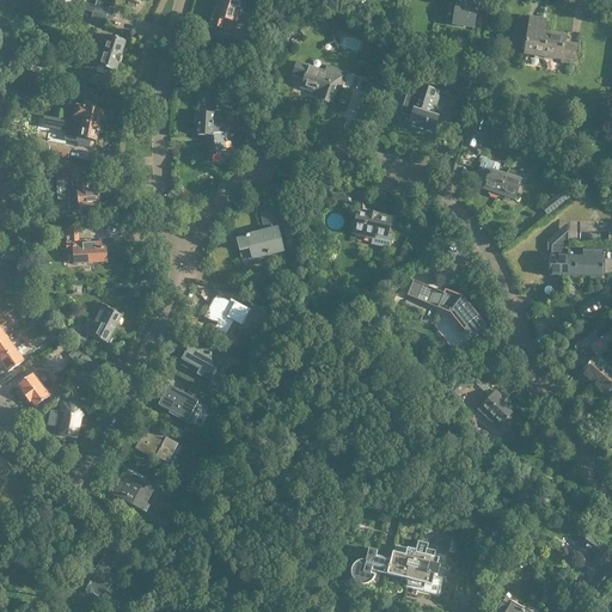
[(81,10),(92,13),(93,13),(106,17),(110,5),(116,6),(117,0),(121,0),(128,2),(128,5),(136,7),(138,5),(139,5),(140,0),(105,0),(105,2),(97,0),(95,6),(84,2),(81,10)]
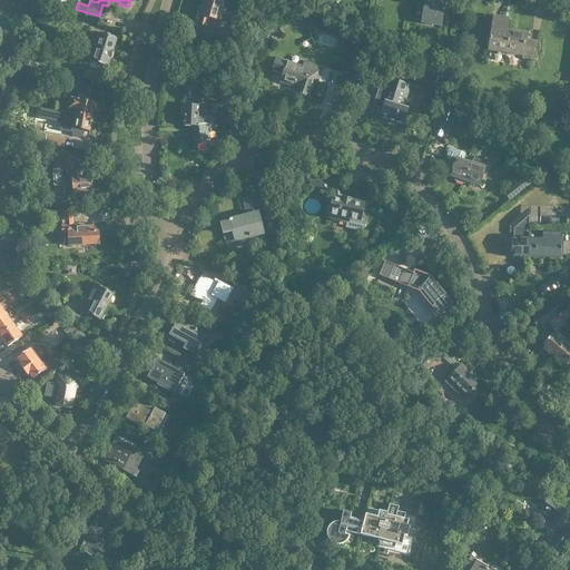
[(203,0),(197,25),(216,30),(220,16),(219,16),(220,12),(229,15),(232,6),(223,3),(224,0),(203,0)]
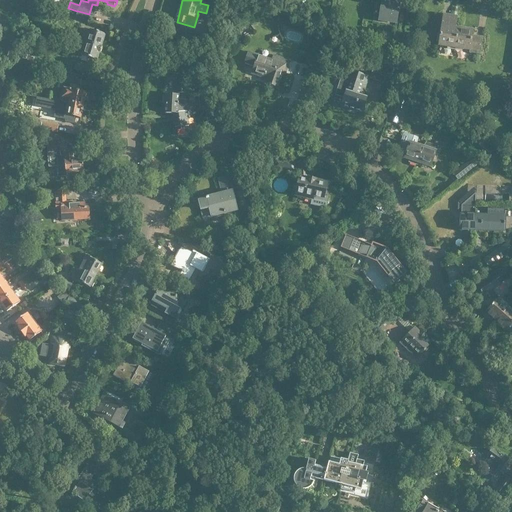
[(381,0),(378,20),(396,23),(399,0),(381,0)]
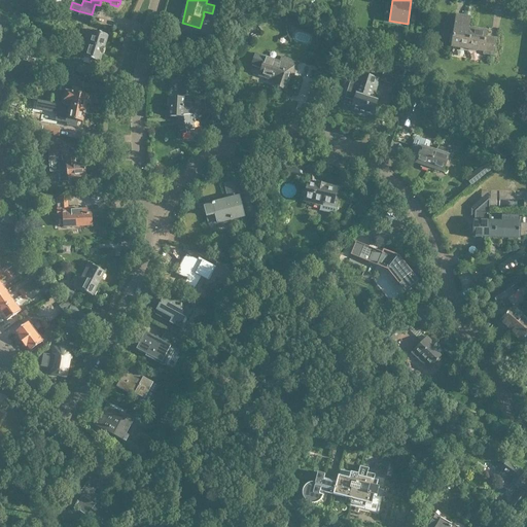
[(90,21),(92,14),(80,11),(79,11),(78,18),(90,21)]
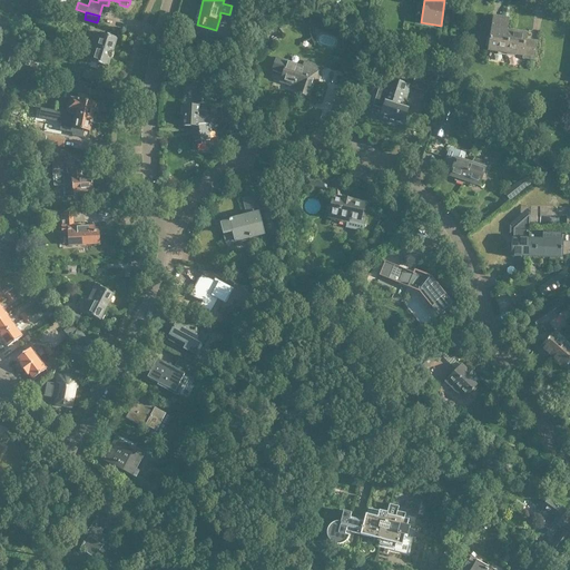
[(488,51),(505,55),(509,32),(507,32),(509,19),(493,18),(488,51)]
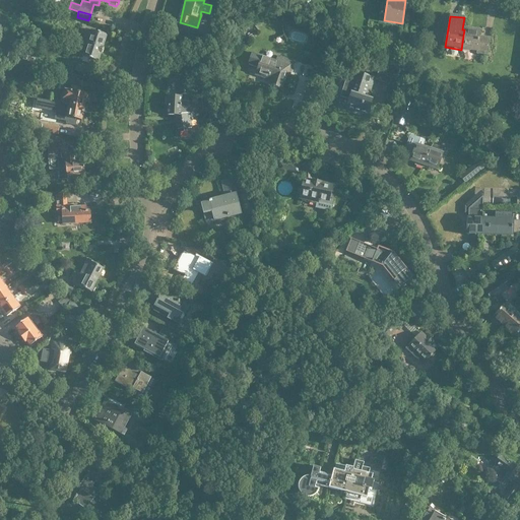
[(82,42),(103,48),(107,36),(101,34),(98,33),(85,29),(82,42)]
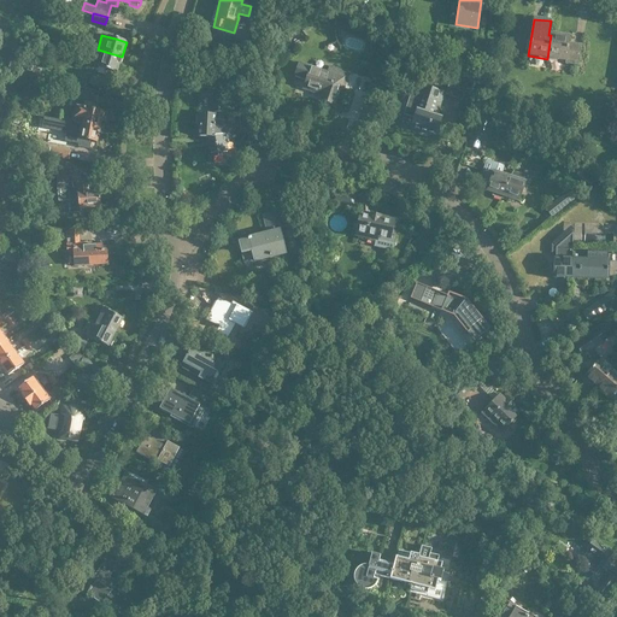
[(569,37),(551,35),(547,59),(565,62),(565,64),(577,66),(579,60),(581,47),(568,46),(569,37)]
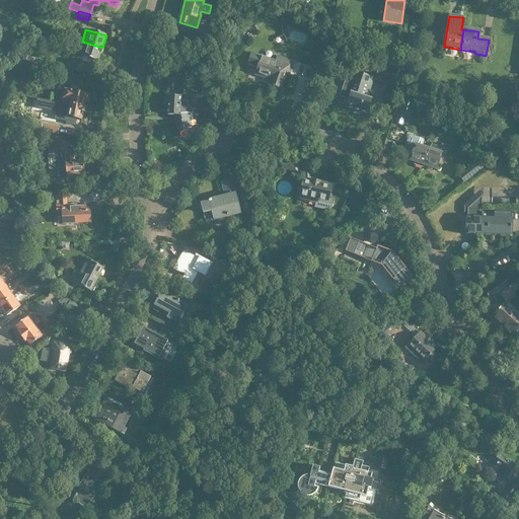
[(101,54),(103,49),(102,48),(82,42),(79,49),(78,54),(83,56),(83,58),(84,58),(83,62),(95,66),(96,62),(98,62),(101,54)]
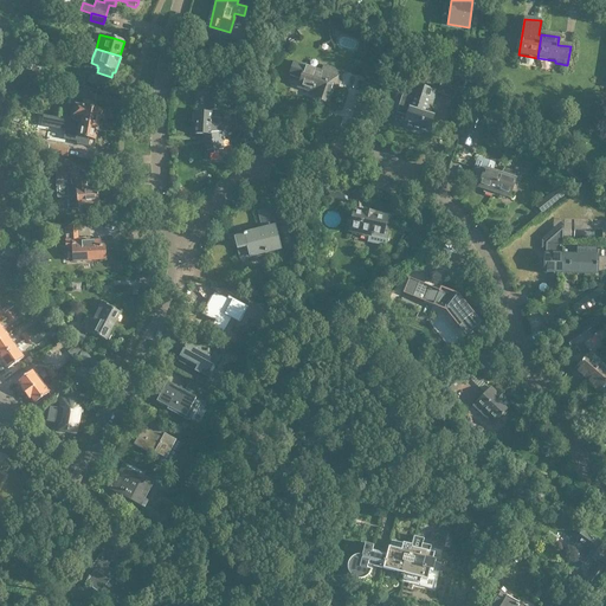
[(24,64),(17,62),(13,72),(19,75),(24,64)]
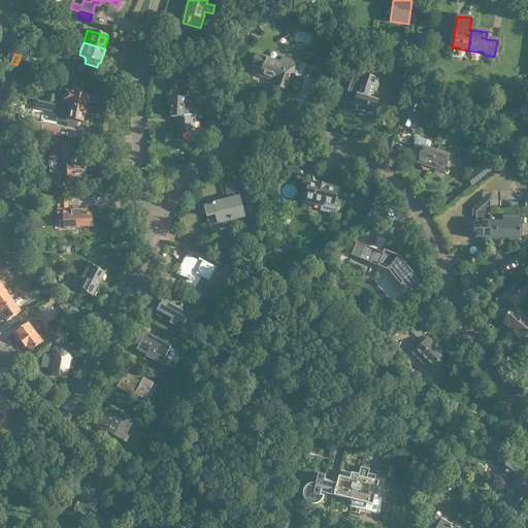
[(281,63),(256,55),(252,66),(253,66),(253,65),(263,69),(260,76),(272,80),(273,79),(276,80),(274,87),(285,91),(291,75),(294,76),(299,63),(283,57),(281,63)]
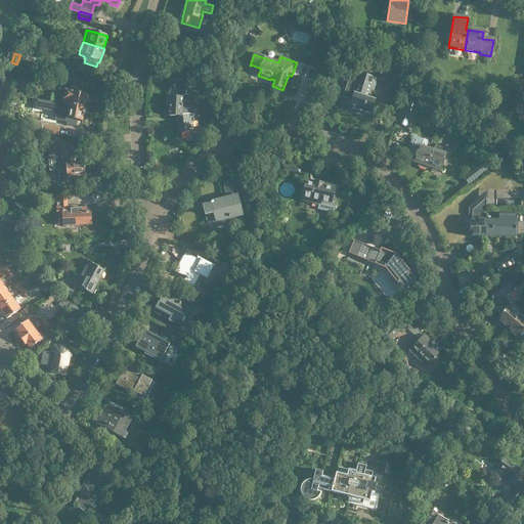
[(392,68),(384,64),(378,81),(386,83),(392,68)]
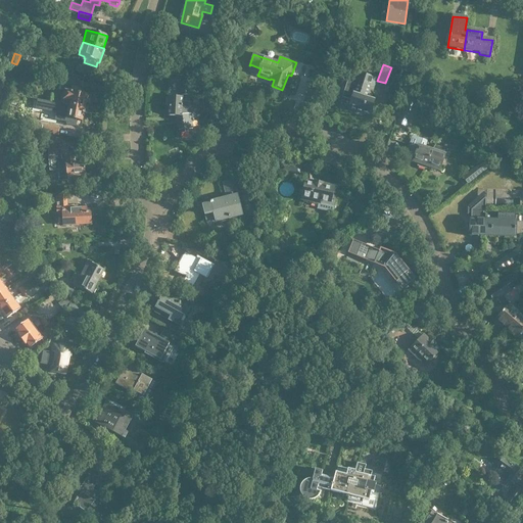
[(61,66),(59,73),(72,76),(74,69),(61,66)]
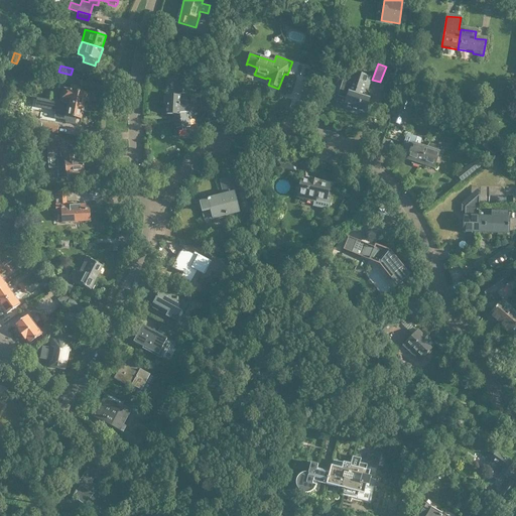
[(196,72),(183,70),(182,76),(195,78),(196,72)]
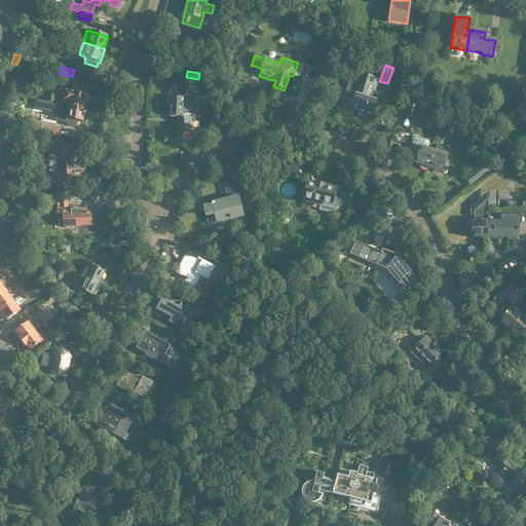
[(372,115),(377,101),(372,100),(378,79),(362,74),(359,84),(349,82),(348,84),(344,98),(353,101),(350,109),(372,115)]
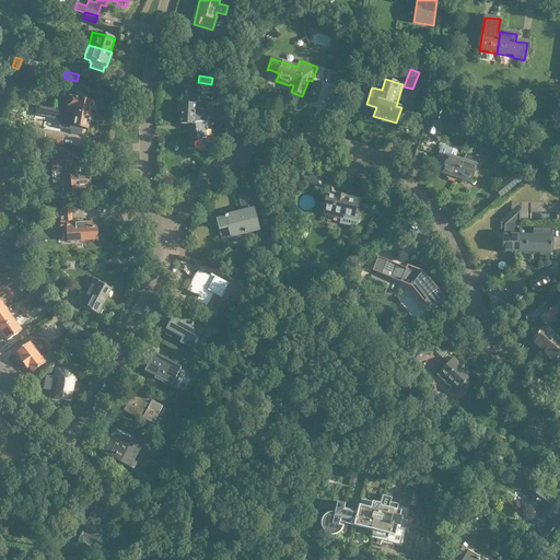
[(80,84),(68,82),(67,89),(79,92),(80,84)]
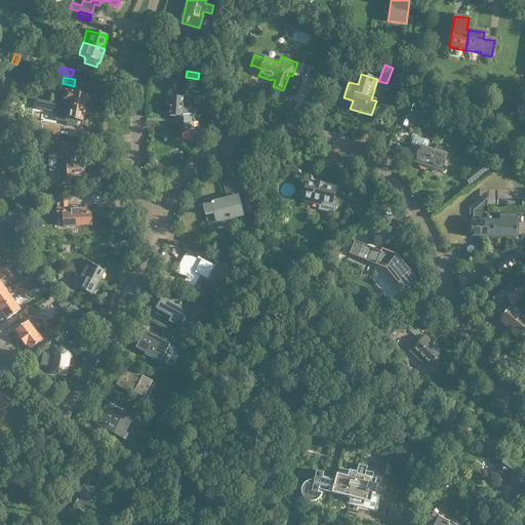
[(191,78),(182,78),(180,95),(190,95),(191,78)]
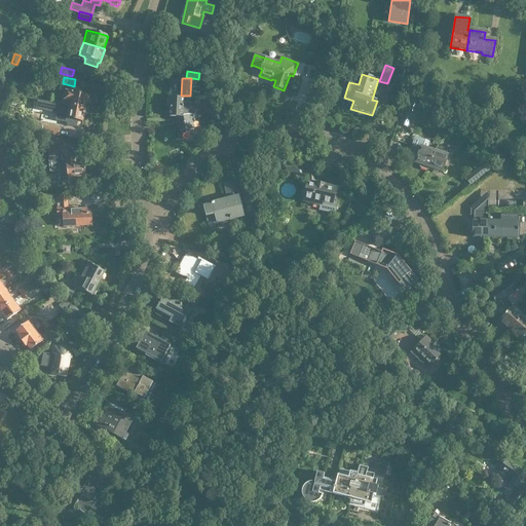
[(72,90),(68,89),(66,89),(65,91),(64,91),(60,105),(84,109),(86,104),(89,104),(90,97),(81,95),(82,89),(72,87),(72,90)]
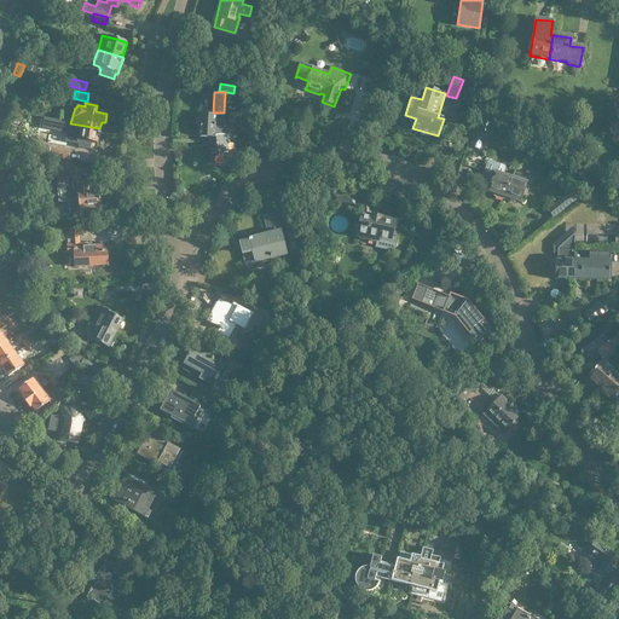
[(248,115),(239,116),(242,129),(250,128),(250,134),(258,133),(255,114),(248,115)]
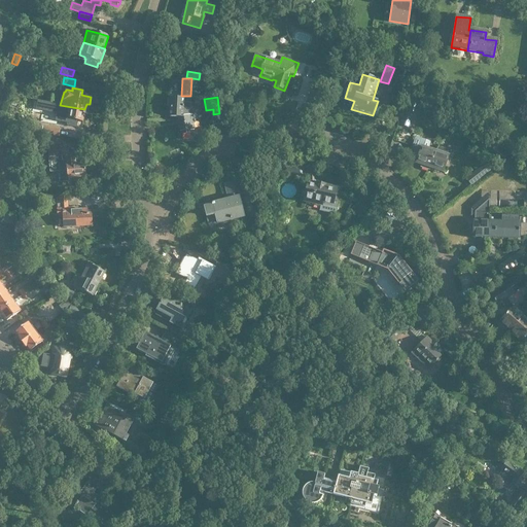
[(178,117),(182,118),(183,118),(183,102),(184,100),(171,99),(171,100),(168,100),(168,108),(170,108),(170,117),(178,117)]
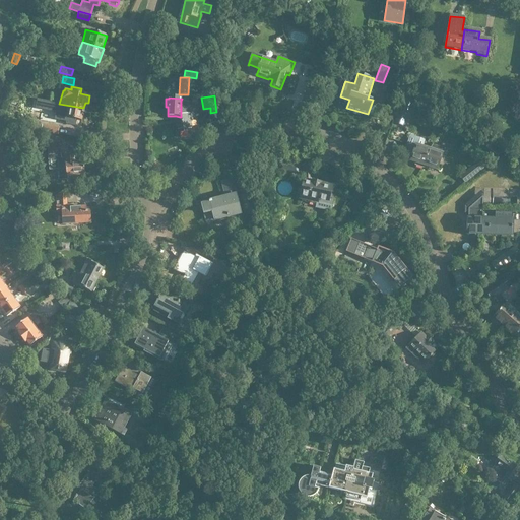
[(409,100),(401,98),(394,124),(402,126),(409,100)]
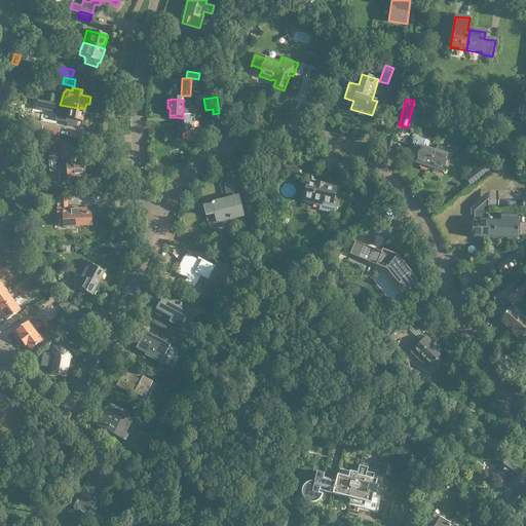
[(183,118),(182,118),(178,117),(180,132),(181,132),(181,135),(190,133),(190,130),(194,129),(192,116),(190,101),(183,102),(183,118)]
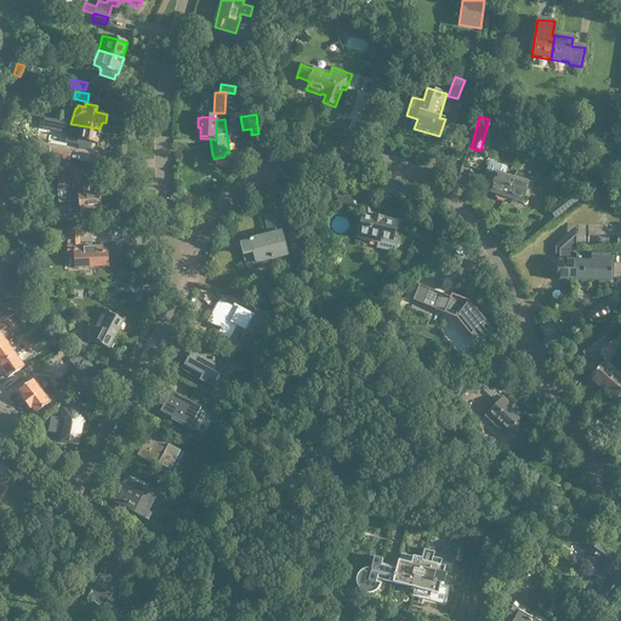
[(91,143),(97,144),(97,143),(100,142),(101,137),(98,135),(100,129),(70,124),(68,124),(64,143),(79,146),(79,148),(90,151),(91,143)]
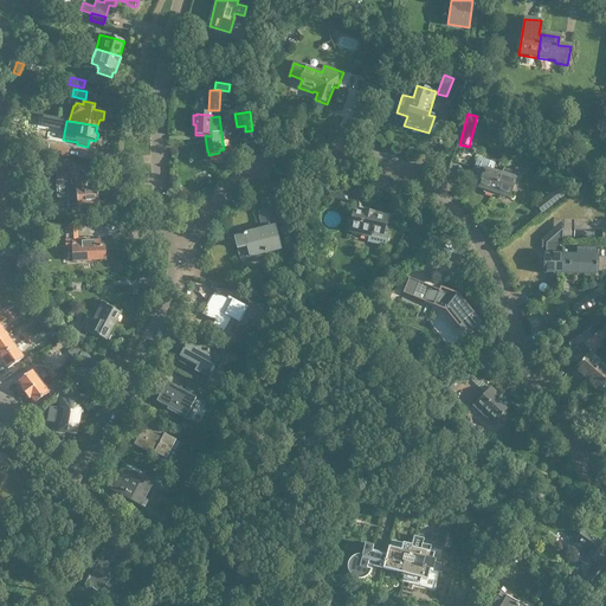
[(68,149),(50,147),(49,155),(66,158),(68,149)]
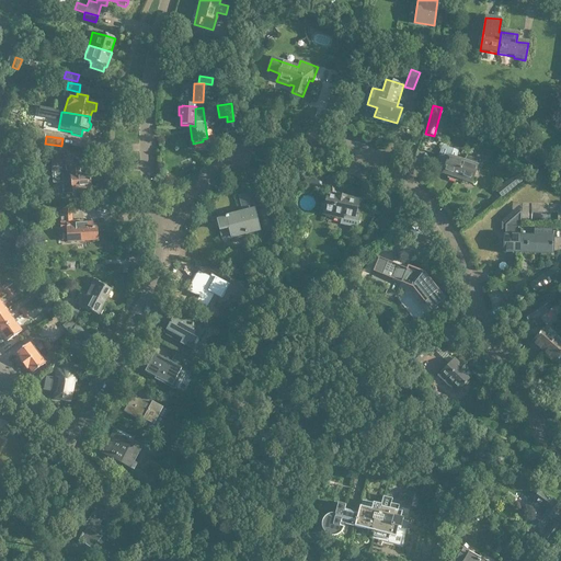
[(457,181),(464,161),(456,159),(457,153),(448,150),(448,149),(443,147),(438,159),(442,160),(439,168),(445,169),(443,174),(448,175),(447,179),(457,181)]
